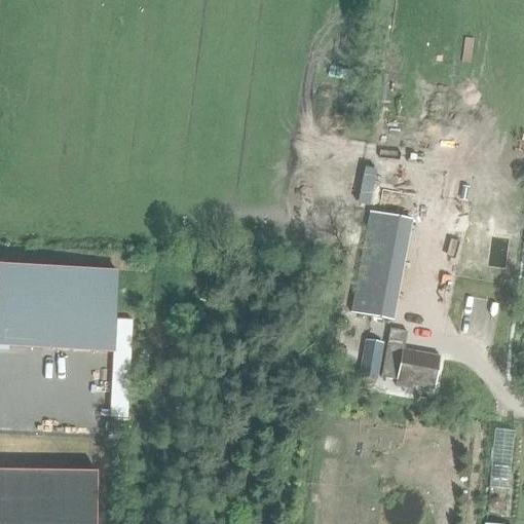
[(387,302),(398,244),(367,238),(361,278),(347,276),(344,295),(387,302)]
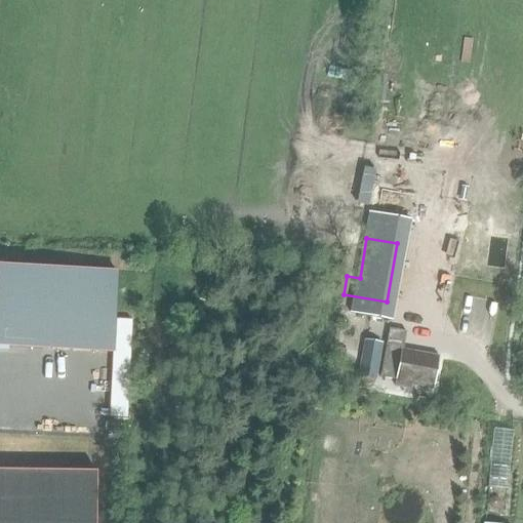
[(0,260),(0,346),(113,351),(112,389),(111,402),(129,403),(129,390),(132,319),(115,318),(118,267),(0,260)]
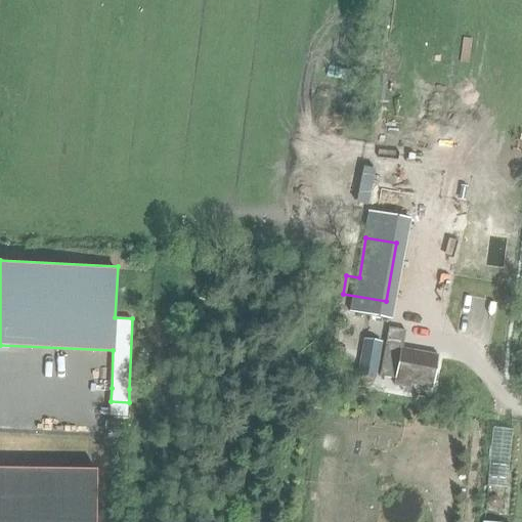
[(389,327),(381,375),(396,378),(395,384),(410,387),(411,383),(433,387),(438,354),(402,347),(405,330),(389,327)]
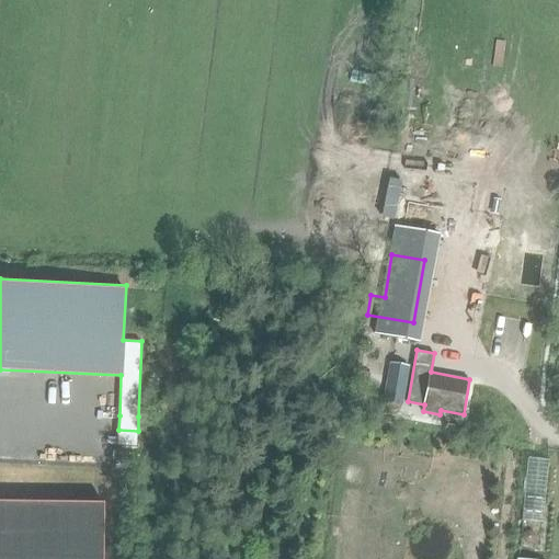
[(391,362),(384,401),(401,405),(408,365),(391,362)]
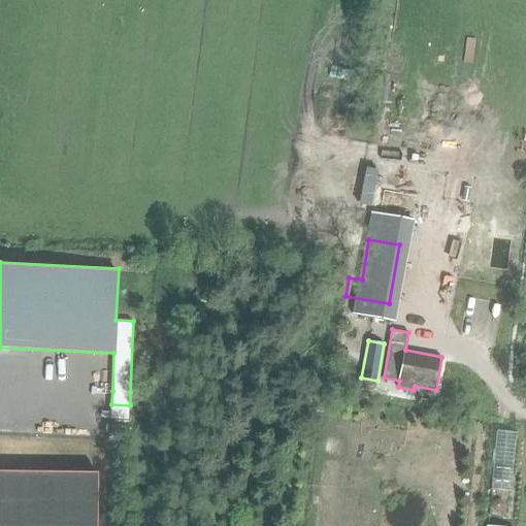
[(496,480),(508,481),(510,468),(497,467),(496,480)]
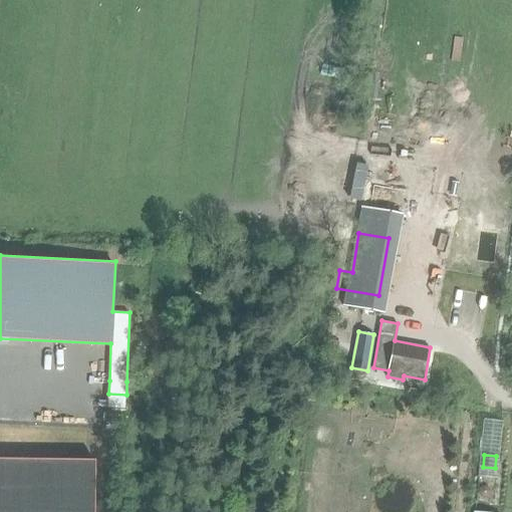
[(0,511),(94,511),(95,461),(0,459),(0,511)]
